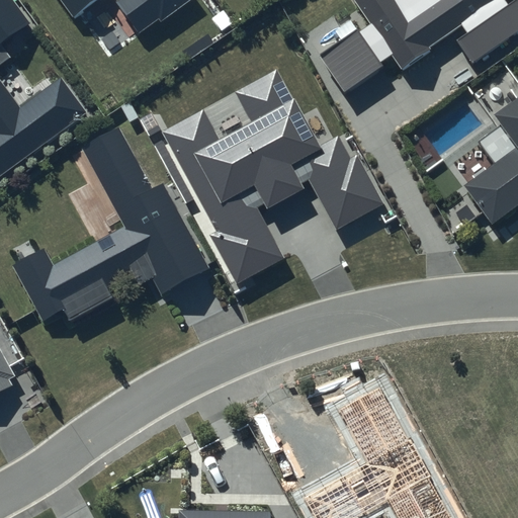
[(343,38),(317,60),(344,94),(387,60),(399,74),(454,30),(481,64),(517,33),(517,0),(352,0),(363,13),(338,32),(343,38)]
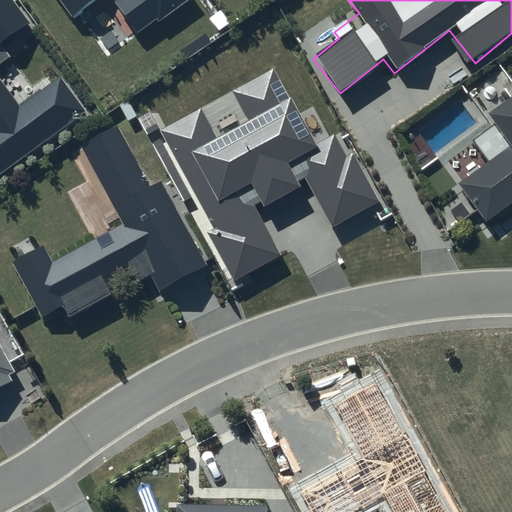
[(385,210),(341,125),(312,140),(285,87),(277,91),(270,76),(243,90),(254,111),(215,132),(201,105),(154,130),(233,282),(282,256),(259,212),(298,191),(291,177),(302,171),(335,235),(385,210)]
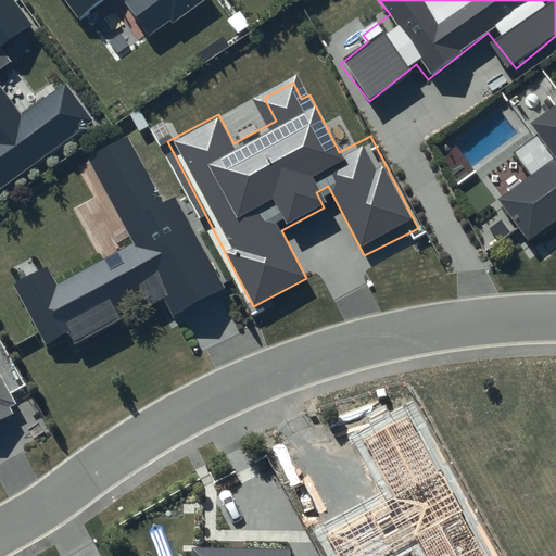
[(516,192),(507,191),(504,209),(527,241),(555,220),(555,101),(531,119),(534,125),(530,149),(523,148),(516,192)]
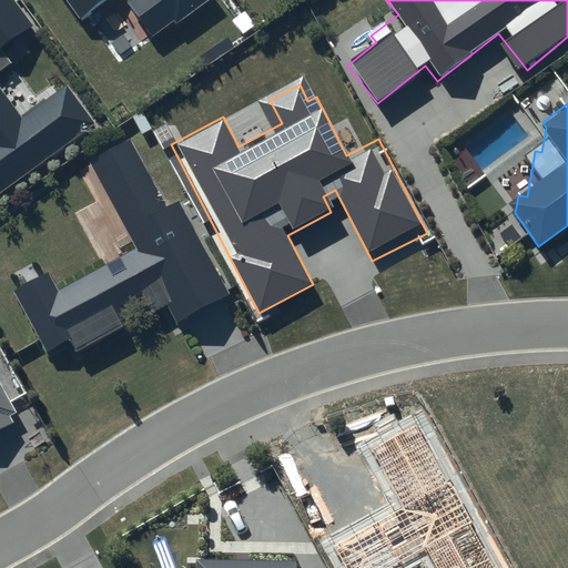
[(48,279),(29,286),(50,338),(62,333),(71,353),(127,330),(119,313),(144,302),(148,311),(163,304),(171,323),(223,302),(180,201),(162,209),(140,156),(132,160),(125,145),(90,161),(130,254),(51,286),(48,279)]
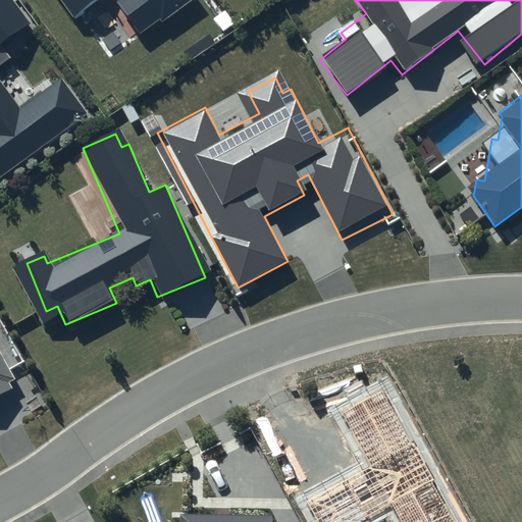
[(0,394),(10,389),(0,362),(0,394)]
